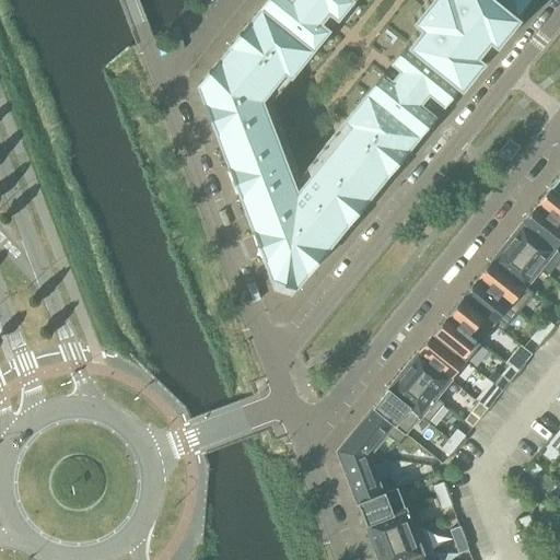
[(266,0),(260,8),(313,50),(329,31),(328,28),(333,24),(336,19),(338,21),(354,0),(353,0),(266,0)]
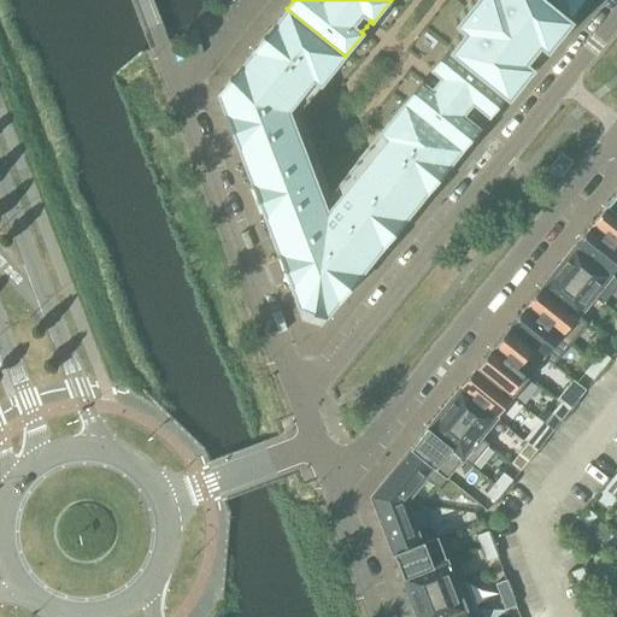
[(448,47),(506,94),(570,17),(548,0),(470,0),(454,21),(464,28),(448,47)]
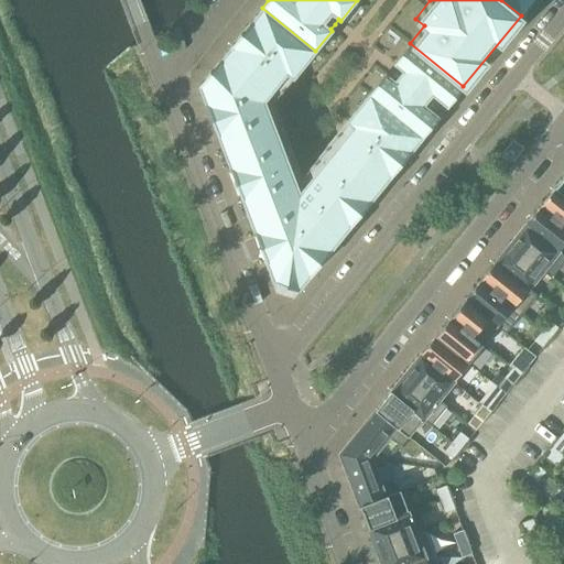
[(501,0),(521,15),(532,1),(539,1),(539,0),(501,0)]
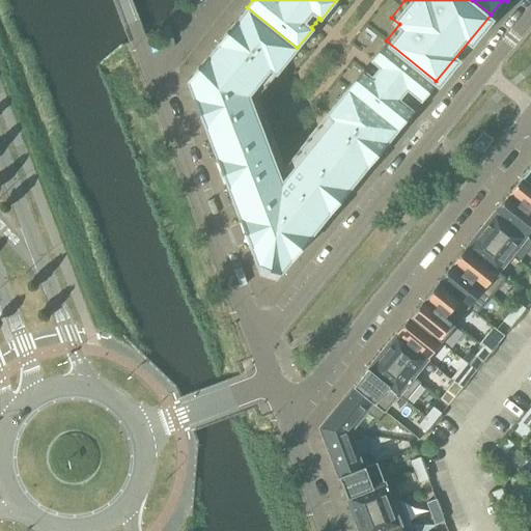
[(320,223),(397,129),(347,88),(326,115),(332,119),(282,182),(249,95),(270,70),(276,74),(297,48),(247,7),(188,81),(219,163),(215,164),(223,185),(226,184),(233,202),(231,203),(238,220),(241,219),(248,240),(250,246),(248,247),(259,277),(276,282),(323,225),(320,223)]
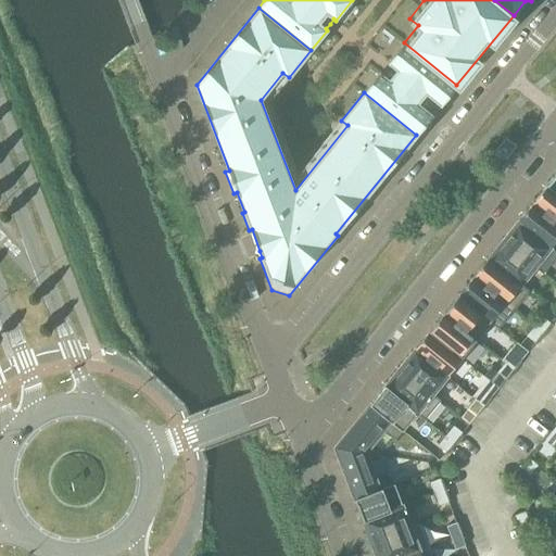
[(380,73),(364,92),(416,135),(432,115),(425,109),(429,104),(432,99),(440,105),(456,85),(404,42),(388,63),(389,64),(386,68),(381,74),(380,73)]
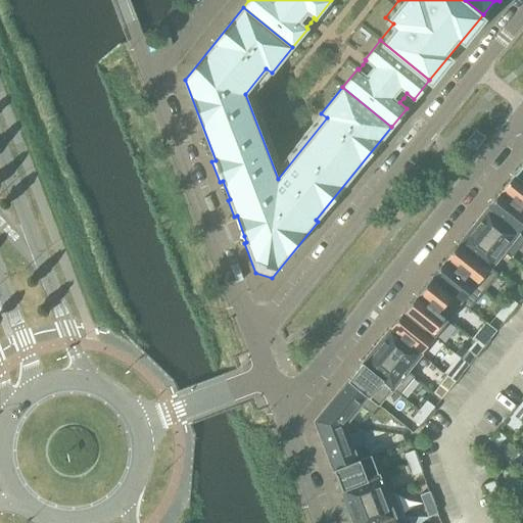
[(486,138),(476,130),(466,142),(476,150),(486,138)]
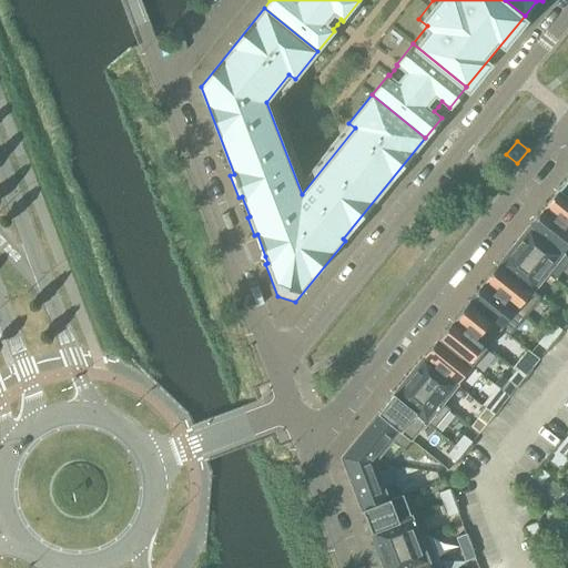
[(567,178),(558,190),(567,198),(567,178)]
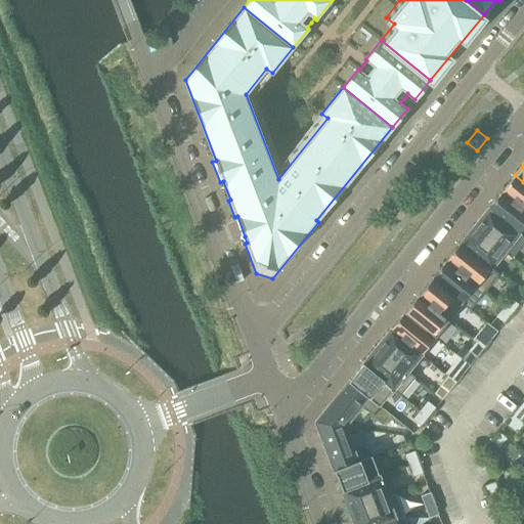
[(501,192),(523,210),(523,182),(515,175),(515,176),(508,185),(503,192),(501,192)]
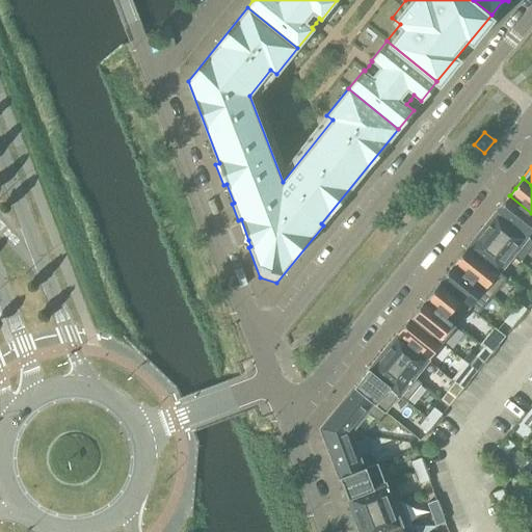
[(500,217),(527,238),(531,231),(531,213),(509,195),(508,196),(503,204),(495,213),(500,217)]
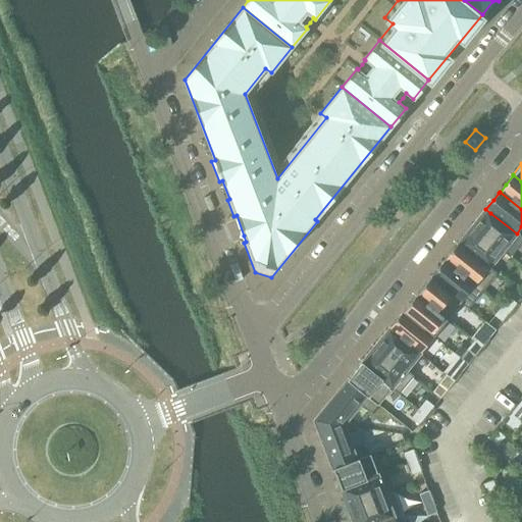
[(521,242),(521,237),(517,233),(490,213),(485,209),(478,218),(472,226),(503,251),(503,252),(510,258),(521,242)]
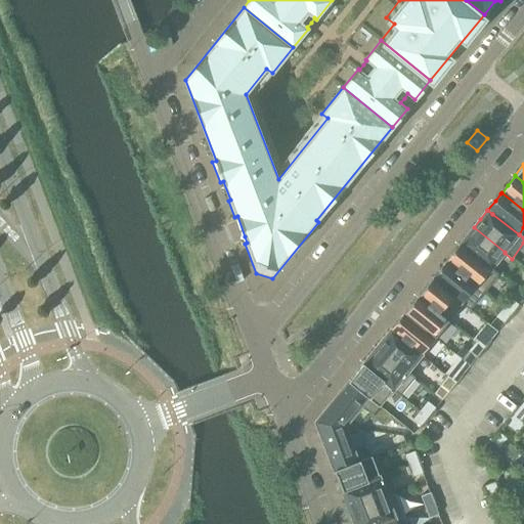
[(505,252),(474,227),(468,234),(460,245),(490,269),(491,268),(505,253),(505,252)]
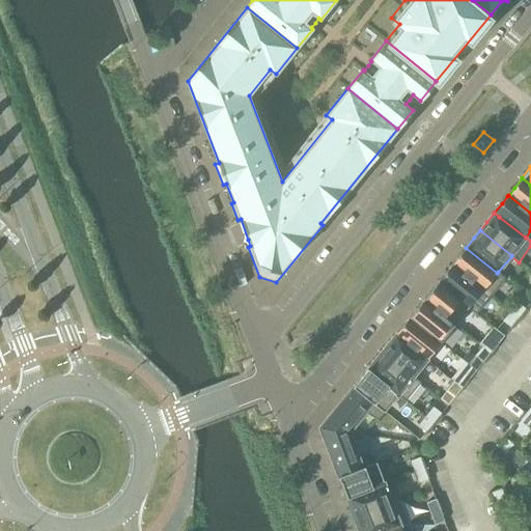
[(452,264),(491,297),(505,278),(498,272),(497,273),(466,248),(458,257),(452,264)]
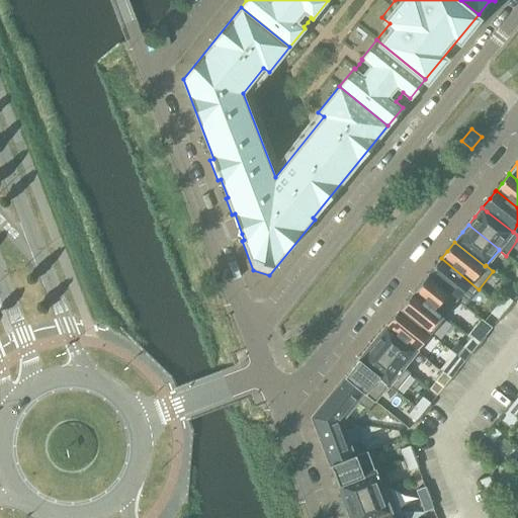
[(427,275),(457,300),(464,307),(479,289),(441,258),(440,259),(435,266),(427,275)]
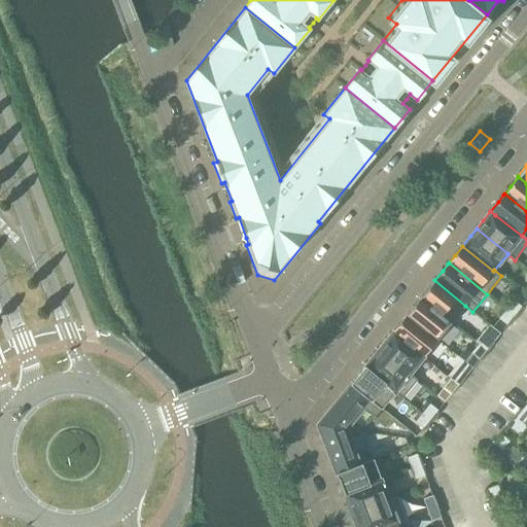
[(421,296),(421,297),(452,322),(465,306),(434,280),(427,290),(421,296)]
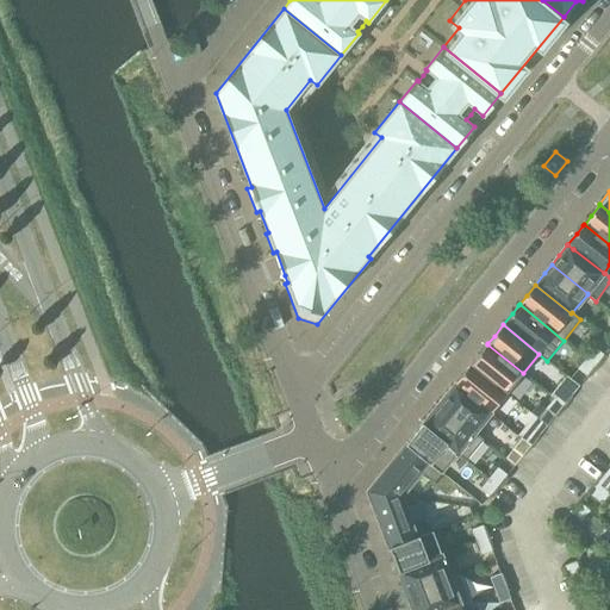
[(471,365),(506,393),(523,373),(487,344),(478,355),(472,363),(471,365)]
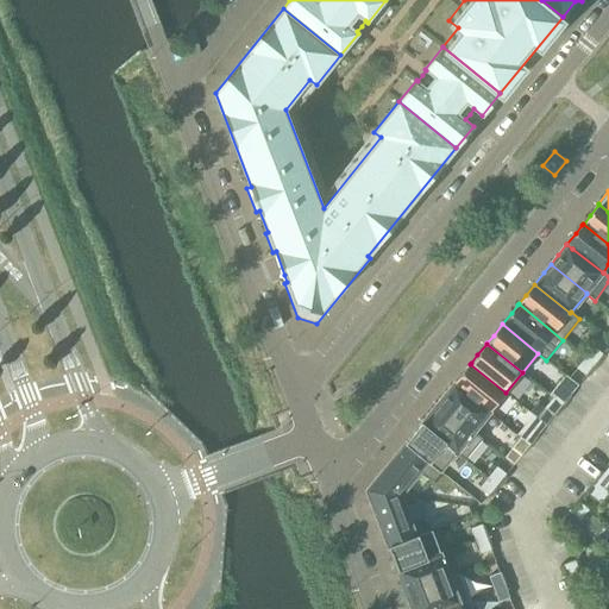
[(594,347),(585,358),(595,365),(603,355),(594,347)]
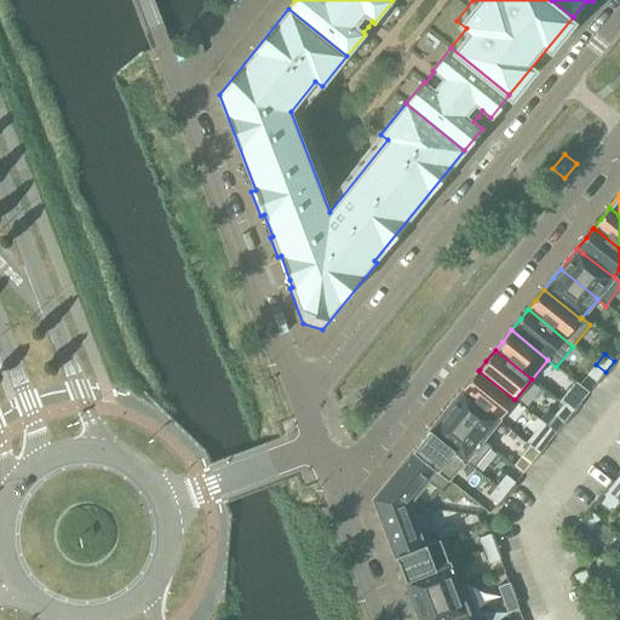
[(606,372),(596,365),(587,375),(597,383),(606,372)]
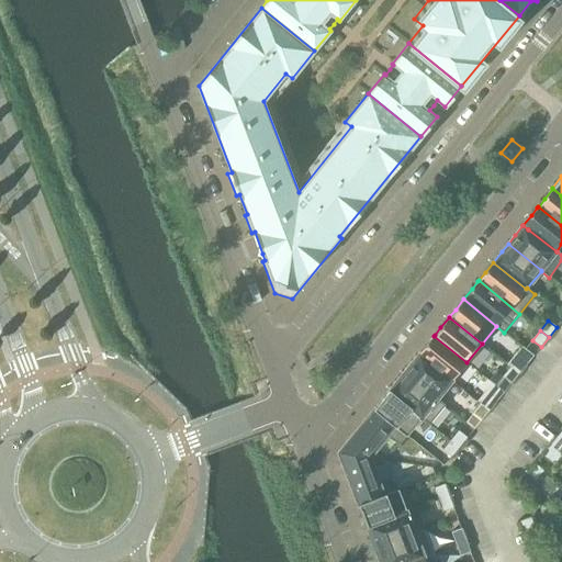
[(419,353),(418,355),(451,381),(467,362),(434,336),(425,346),(419,353)]
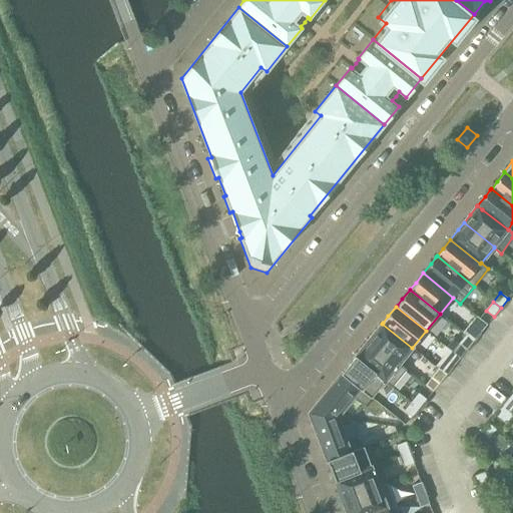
[(369,340),(399,365),(399,364),(412,348),(382,324),(381,325),(369,340)]
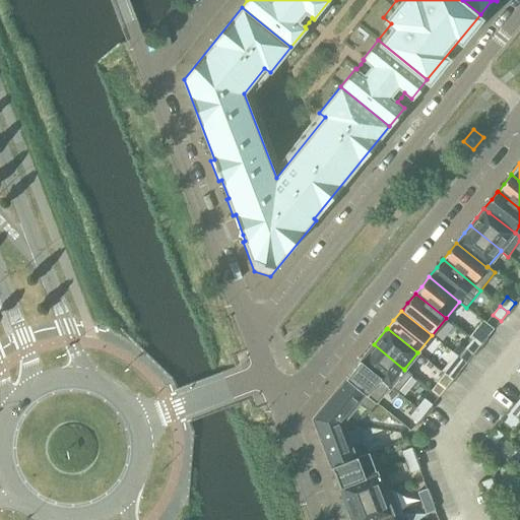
[(476,328),(469,337),(480,346),(488,337),(476,328)]
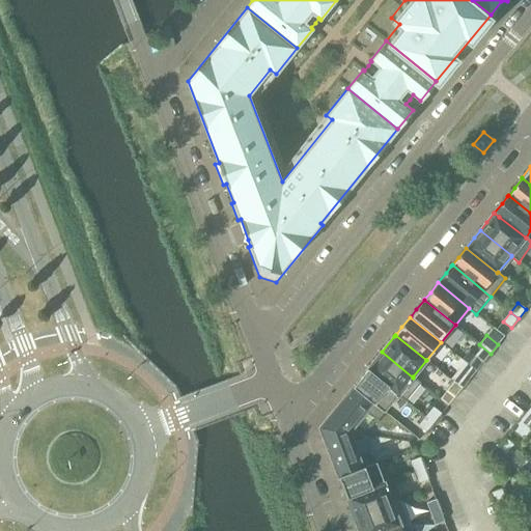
[(483,363),(491,354),(479,344),(471,354),(482,363),(483,363)]
